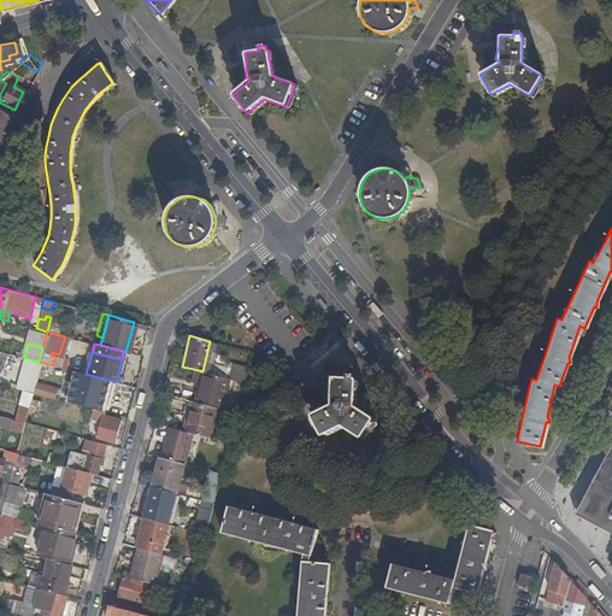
[(1,353),(0,362),(0,371),(12,374),(15,356),(1,353)]
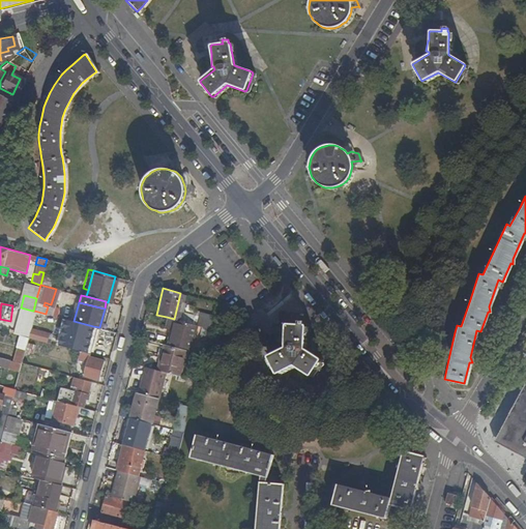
[(199,325),(207,327),(211,315),(196,311),(193,324),(199,325)]
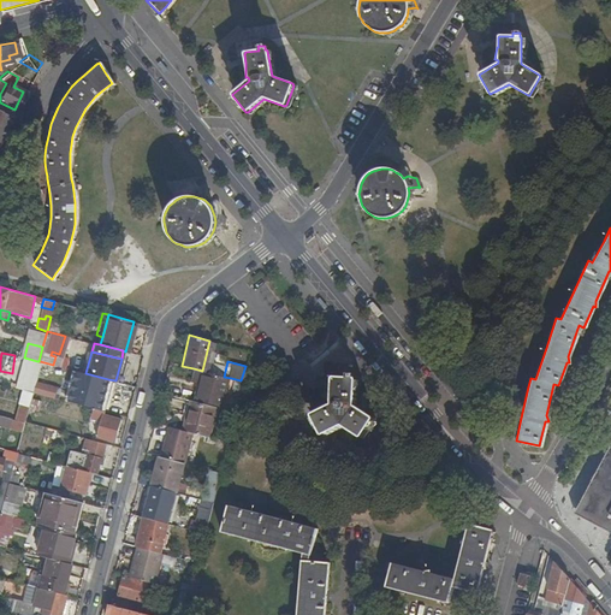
[(22,364),(16,386),(30,391),(36,368),(22,364)]
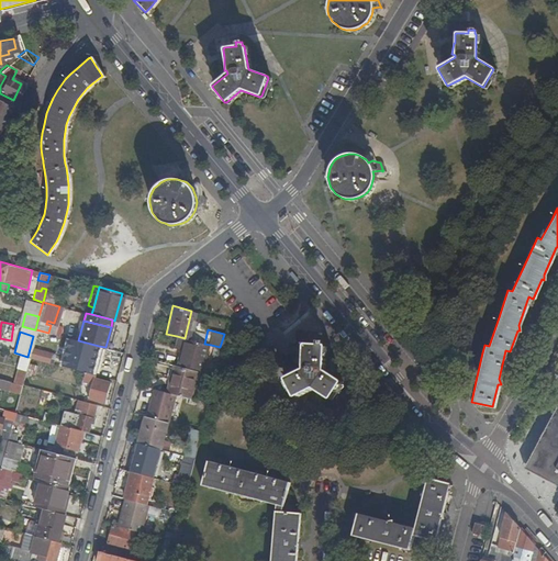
[(196,371),(203,344),(185,338),(177,336),(174,347),(180,349),(177,366),(194,371),(196,371)]
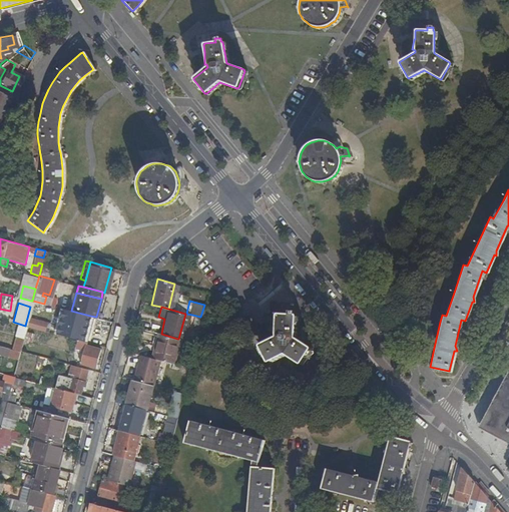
[(287,315),(276,314),(275,315),(274,337),(257,346),(257,347),(265,362),(266,363),(283,354),(298,364),(299,363),(309,349),(309,348),(294,338),(295,316),(294,315),(293,315),(293,312),(288,312),(287,315)]
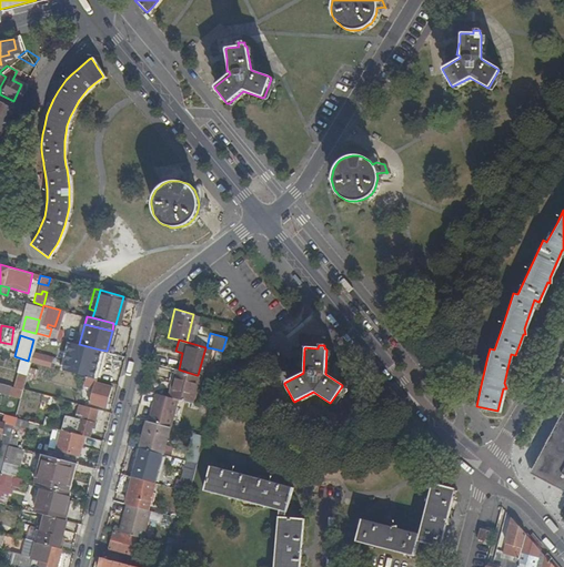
[(213,366),(218,368),(222,351),(213,348),(210,361),(214,363),(213,366)]
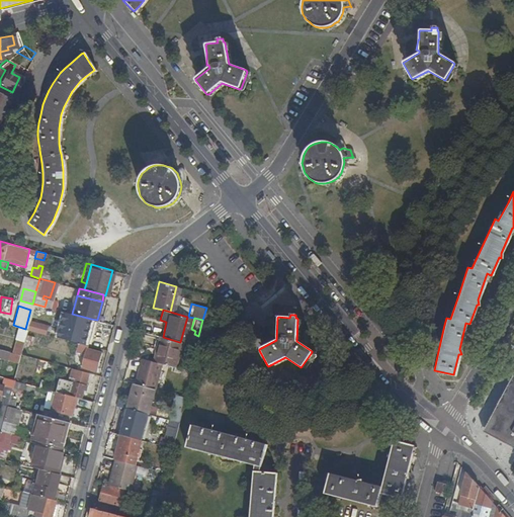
[(100,326),(101,321),(97,320),(91,319),(86,340),(98,344),(102,327),(100,326)]
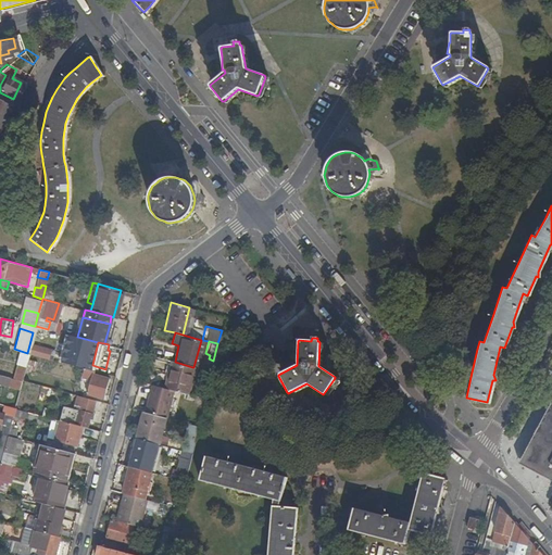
[(32,345),(29,353),(39,356),(41,348),(32,345)]
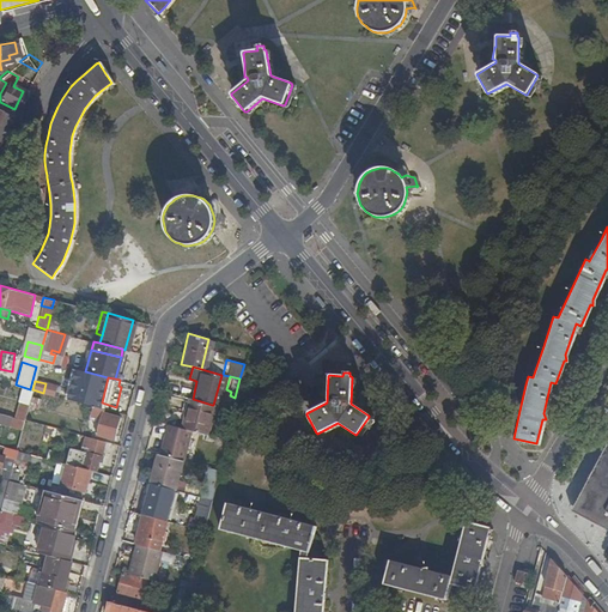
[(40,398),(29,395),(25,405),(36,407),(40,398)]
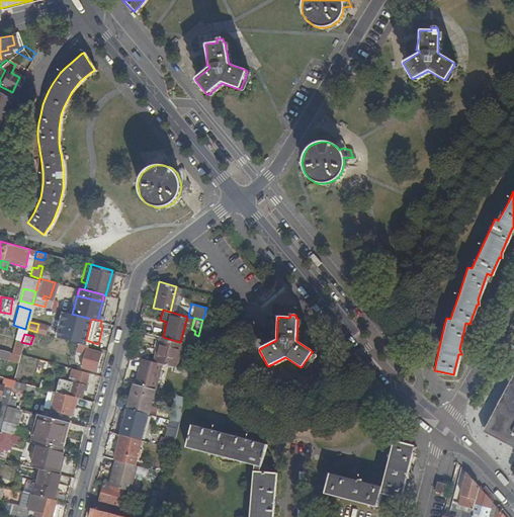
[(172,366),(179,342),(163,337),(159,337),(158,336),(152,361),(159,363),(172,366)]
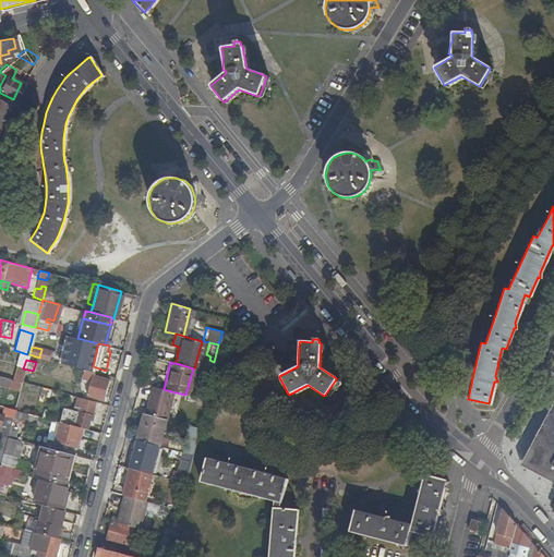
[(101,399),(107,378),(91,375),(85,395),(100,399),(101,399)]
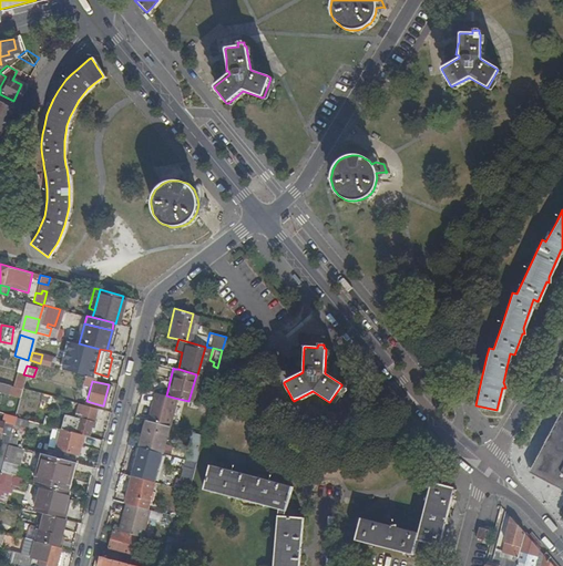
[(166,425),(174,398),(166,395),(154,392),(146,420),(166,425)]
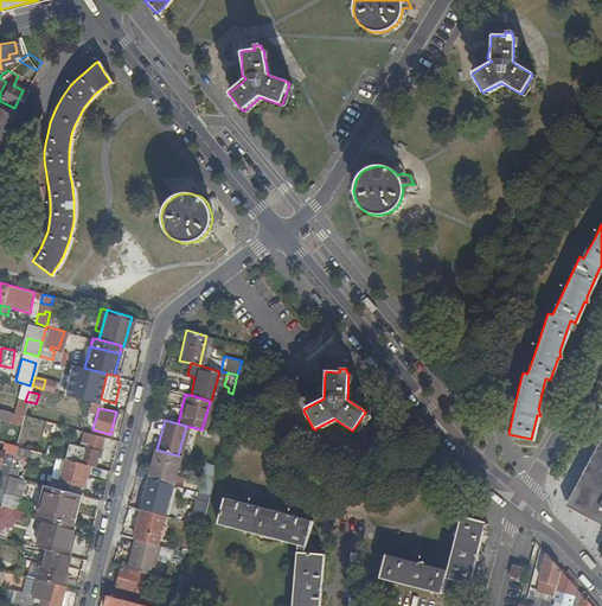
[(216,422),(213,433),(222,435),(225,425),(216,422)]
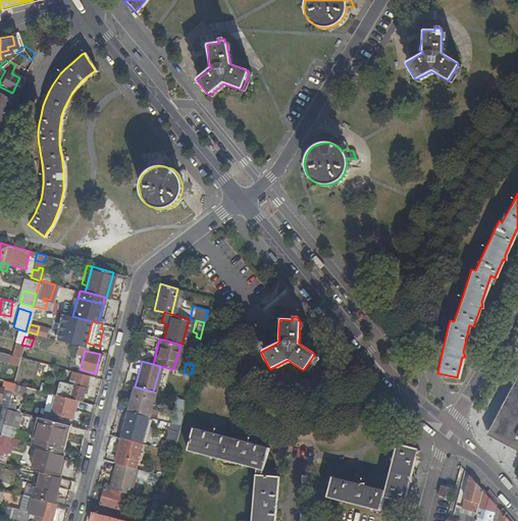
[(48,378),(45,391),(46,392),(54,394),(75,399),(80,401),(87,375),(68,371),(65,383),(48,378)]
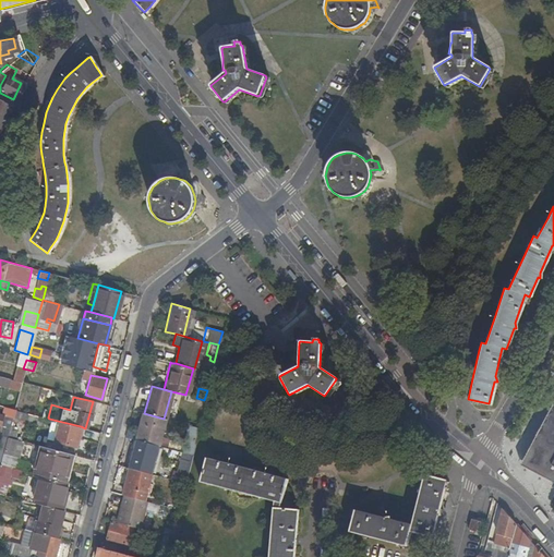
[(0,398),(0,406),(2,406),(7,408),(12,409),(14,402),(0,398)]
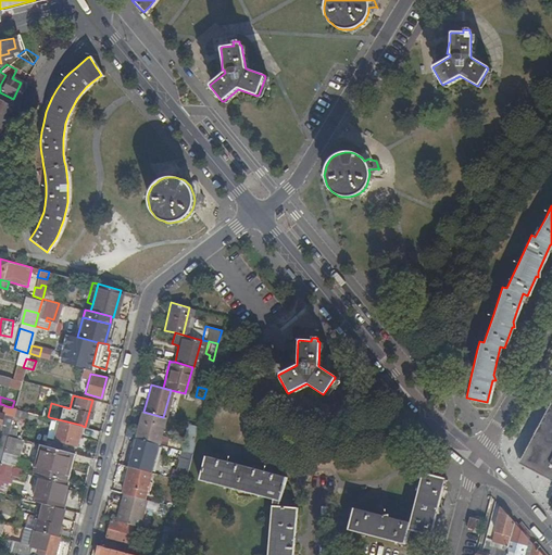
[(551,400),(519,462),(551,479),(551,400)]
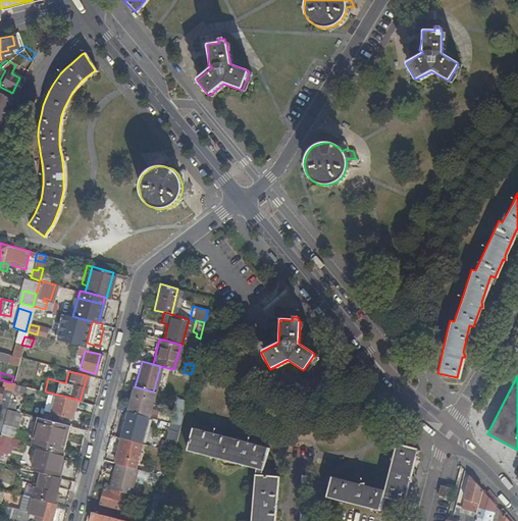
[(33,387),(11,382),(10,388),(31,395),(33,387)]
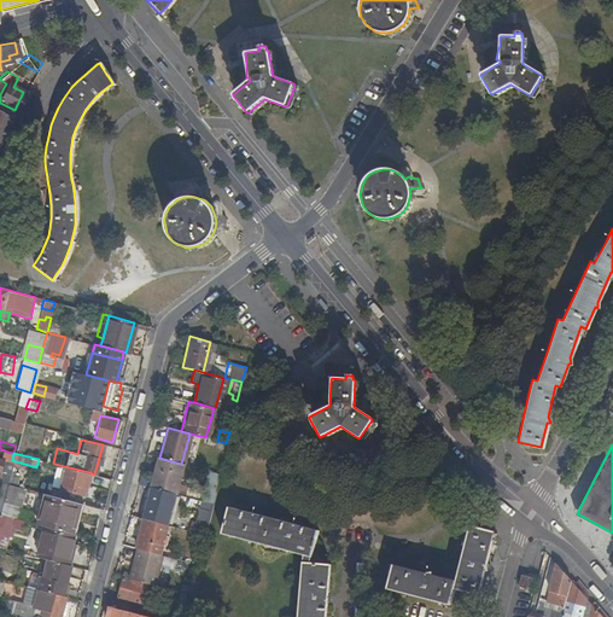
[(151,477),(149,487),(173,494),(174,494),(181,465),(157,458),(152,470),(156,471),(155,477),(151,477)]
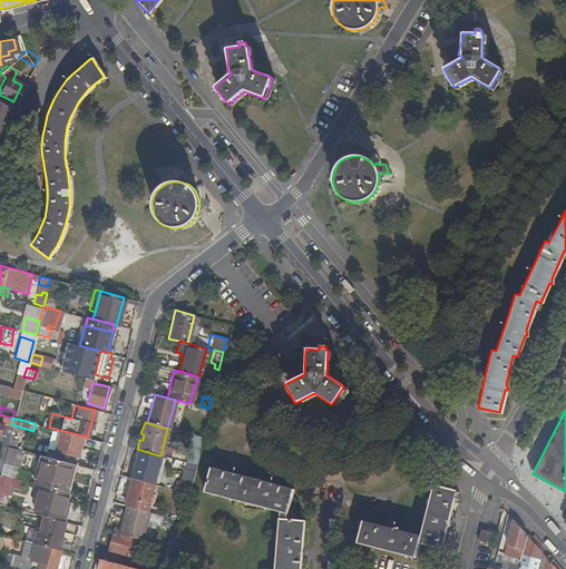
[(54,449),(59,430),(50,428),(46,447),(54,449)]
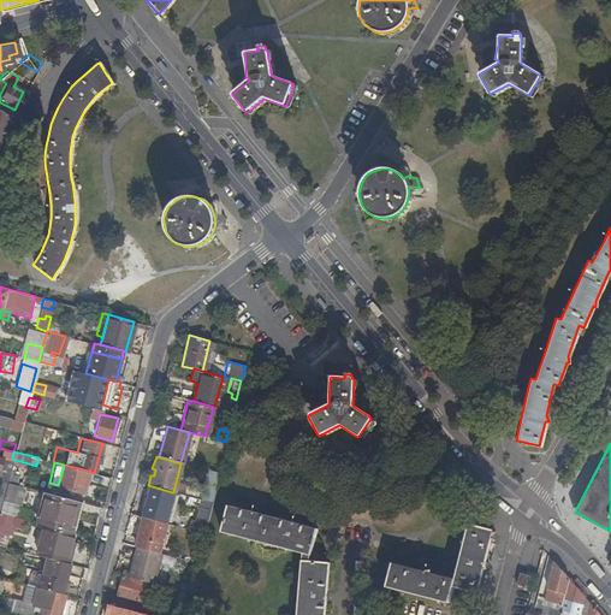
[(64,465),(58,485),(58,486),(83,492),(89,471),(64,465)]
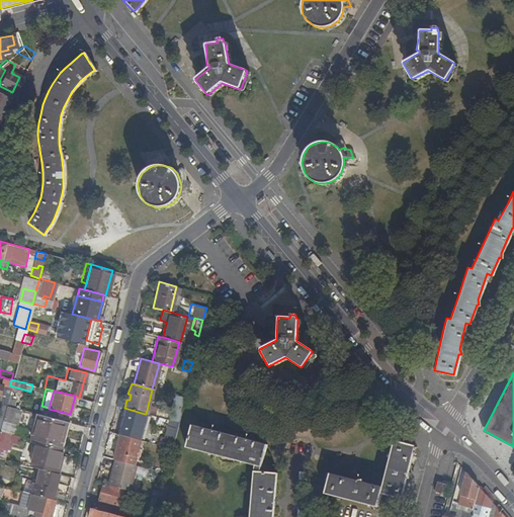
[(124,408),(126,400),(116,397),(113,405),(123,408),(124,408)]
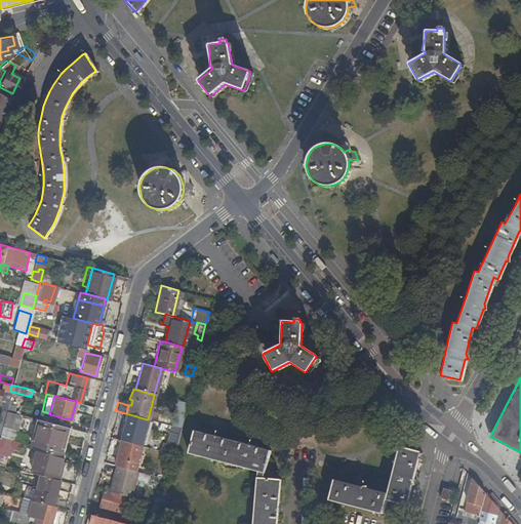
[(173,427),(178,428),(183,411),(172,409),(168,425),(173,427)]
